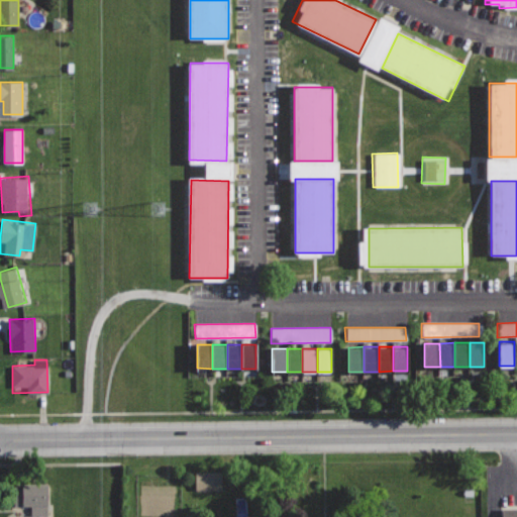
[(223,471),(195,472),(196,491),(224,490),(223,471)]
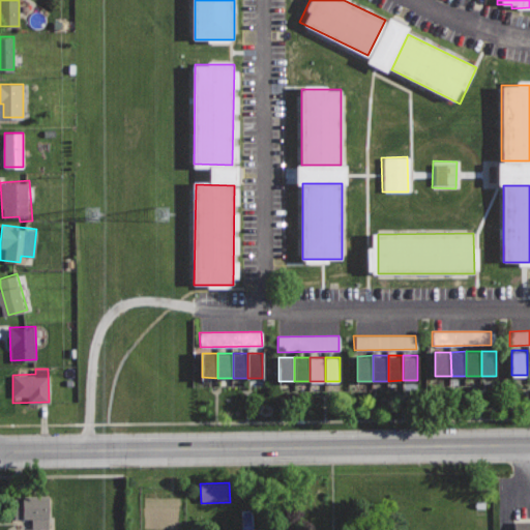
[(50,496),(22,496),(23,498),(7,498),(7,518),(50,518),(50,496)]
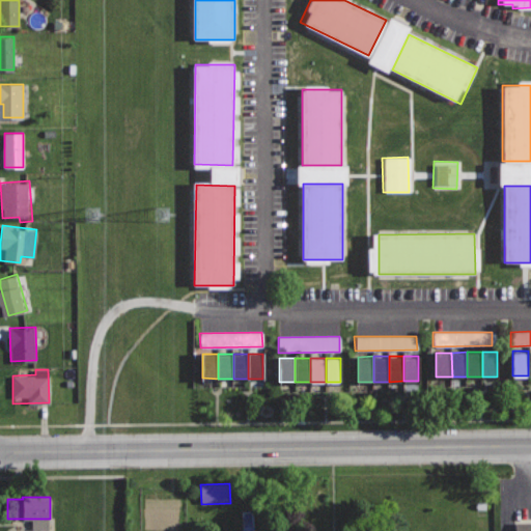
[(530,530),(530,522),(515,522),(515,530),(530,530)]
